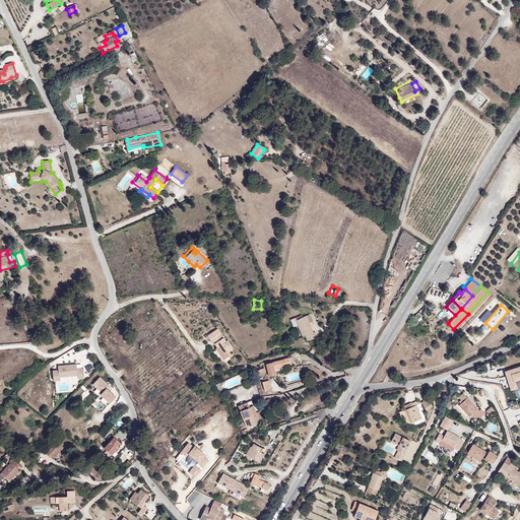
[(443,320),(447,315),(442,311),(438,316),(443,320)]
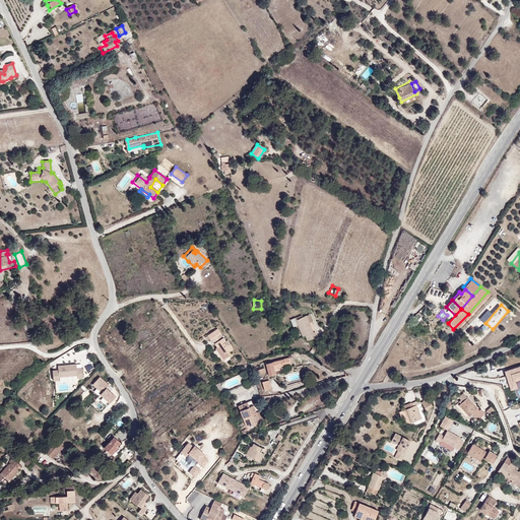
[(311,334),(307,324),(304,317),(294,321),(296,327),(300,339),(303,338),(304,343),(315,338),(313,333),(311,334)]
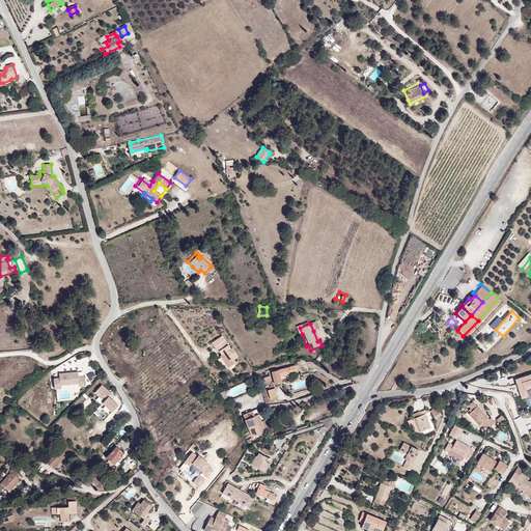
[(302,334),(300,328),(299,326),(294,328),(296,335),(302,334)]
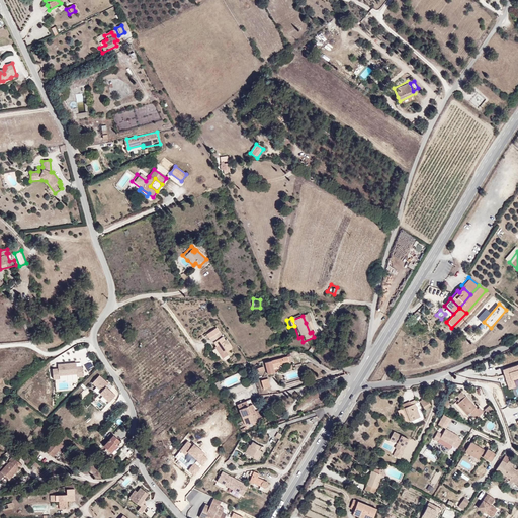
[(487,332),(490,327),(483,322),(480,327),(487,332)]
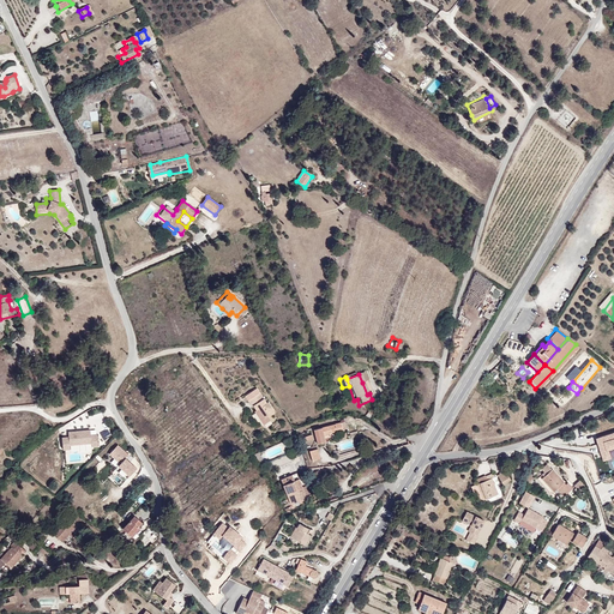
[(268,420),(277,413),(271,403),(269,404),(265,401),(262,395),(250,402),(253,408),(254,408),(258,413),(262,410),(268,420)]
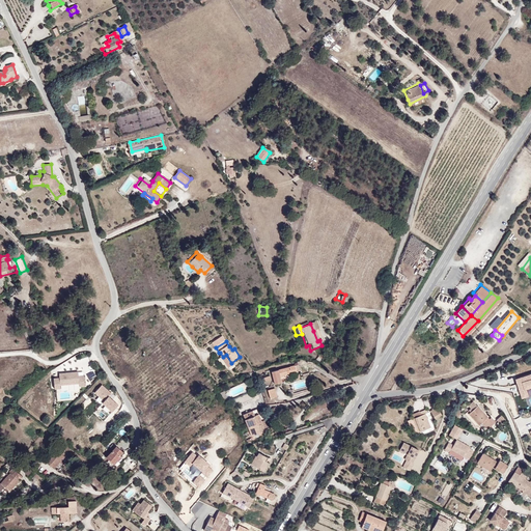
[(316,364),(324,356),(320,353),(312,361),(316,364)]
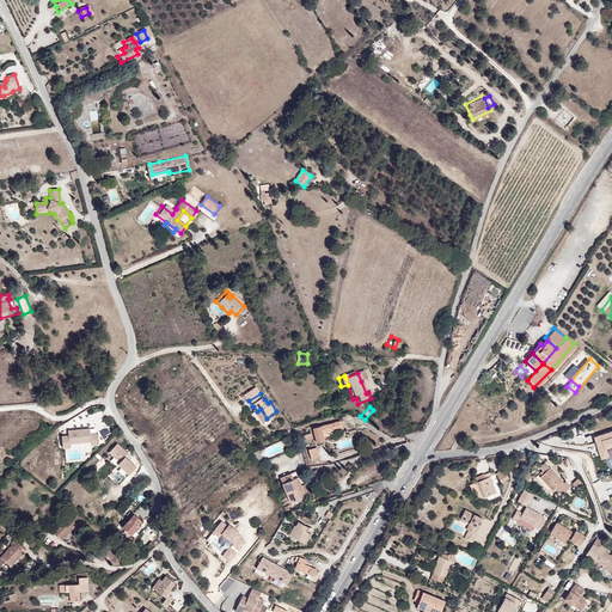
[(267,418),(261,409),(257,411),(263,421),(267,418)]
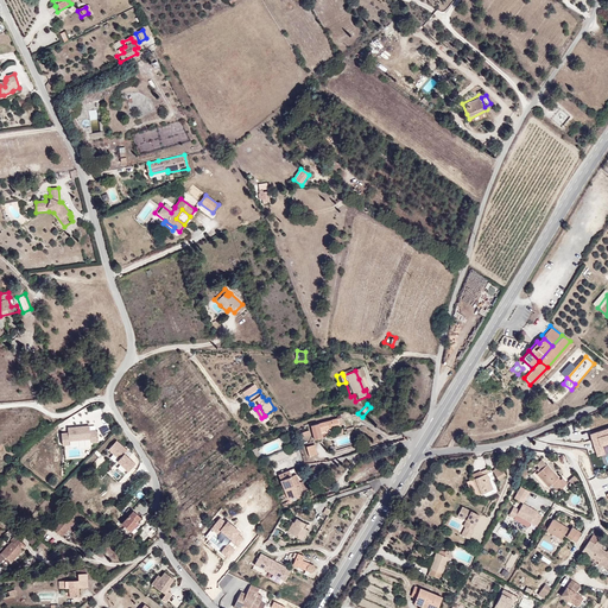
[(320,428),(324,425),(324,428),(337,423),(334,415),(308,424),(312,441),(322,436),(320,428)]
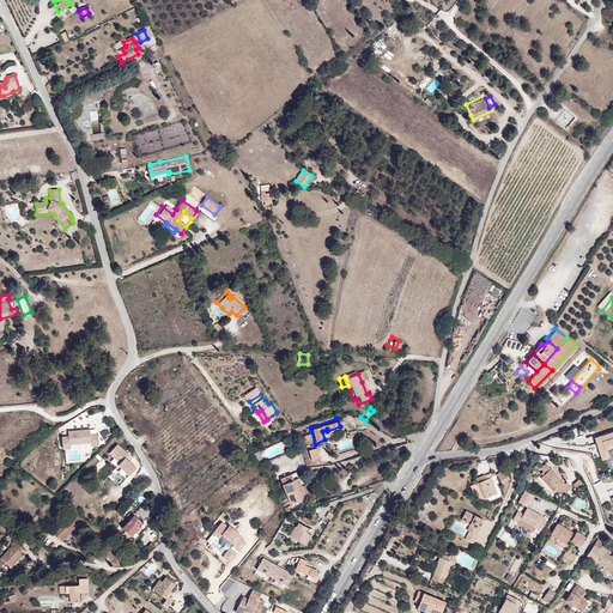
[(62,437),(64,450),(70,450),(70,445),(98,444),(98,434),(91,435),(90,430),(68,431),(68,437),(62,437)]
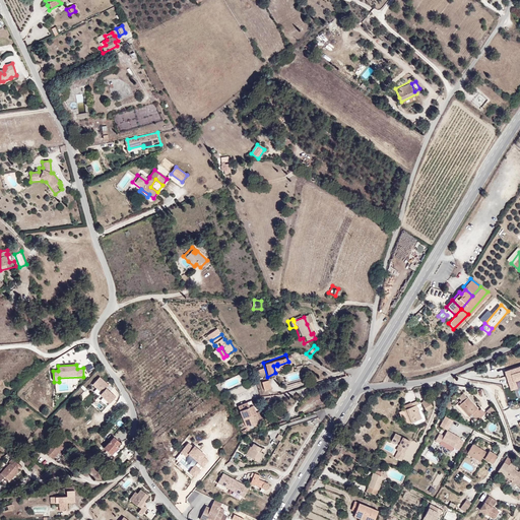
[(99,377),(92,384),(96,388),(93,391),(98,394),(101,391),(102,392),(101,394),(103,396),(101,399),(104,403),(107,400),(110,402),(115,396),(106,388),(109,385),(99,377)]
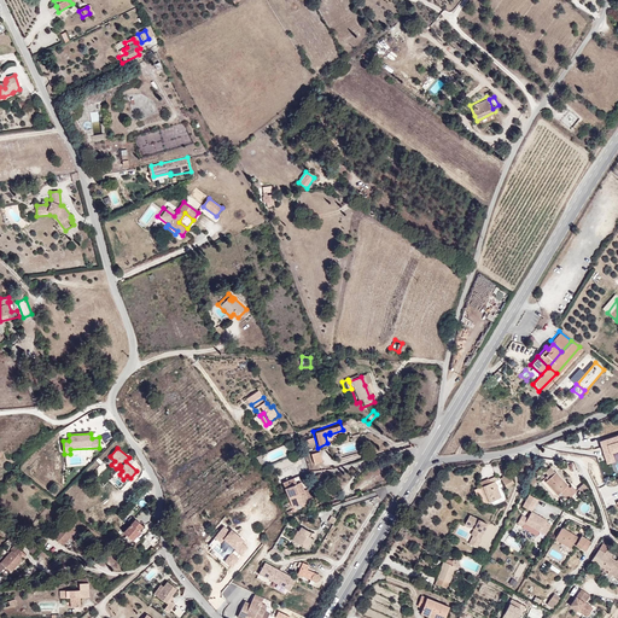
[(596,464),(616,465),(616,460),(617,459),(617,454),(607,454),(607,450),(600,452),(600,460),(596,460),(596,464)]
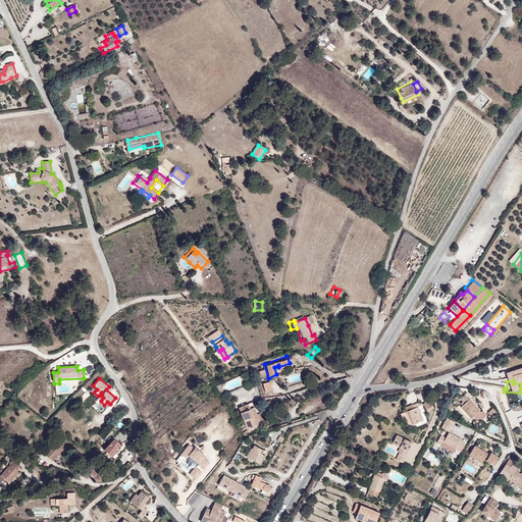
[(271,390),(268,382),(262,384),(265,393),(271,390)]
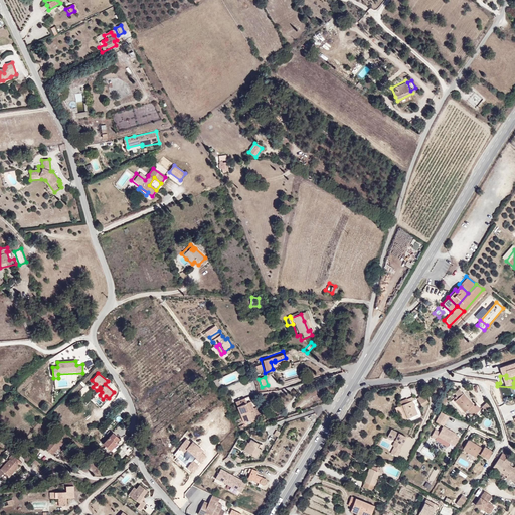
[(224,386),(218,378),(215,379),(221,388),(224,386)]
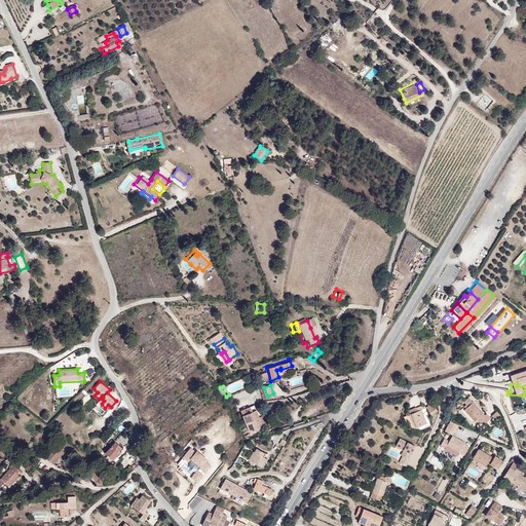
[(246,390),(231,395),(233,401),(247,397),(246,390)]
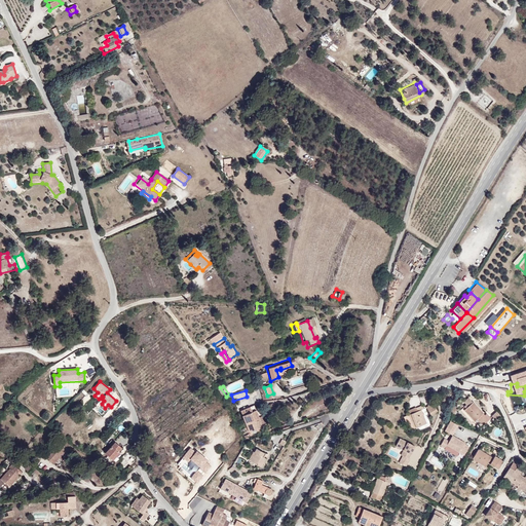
[(465,408),(472,403),(467,398),(463,402),(465,405),(463,406),(465,408)]
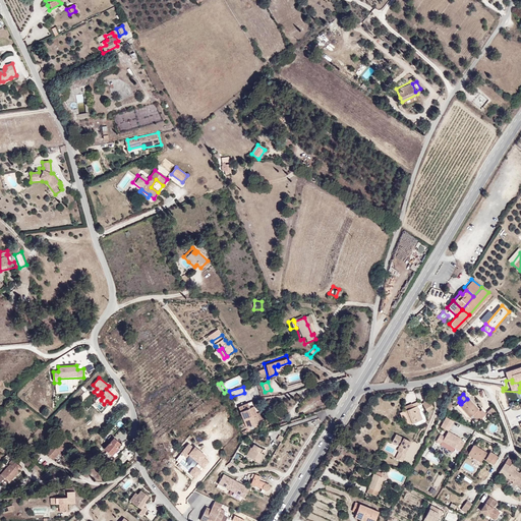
[(479,411),(467,399),(461,404),(459,406),(469,417),(472,415),(477,421),(485,414),(481,410),(479,411)]
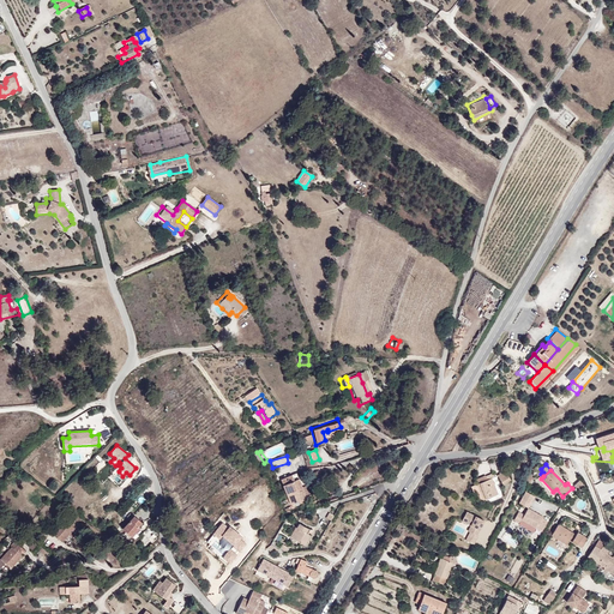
[(302,486),(300,480),(302,477),(299,471),(283,477),(294,505),(308,500),(307,497),(309,495),(305,483),(302,486)]
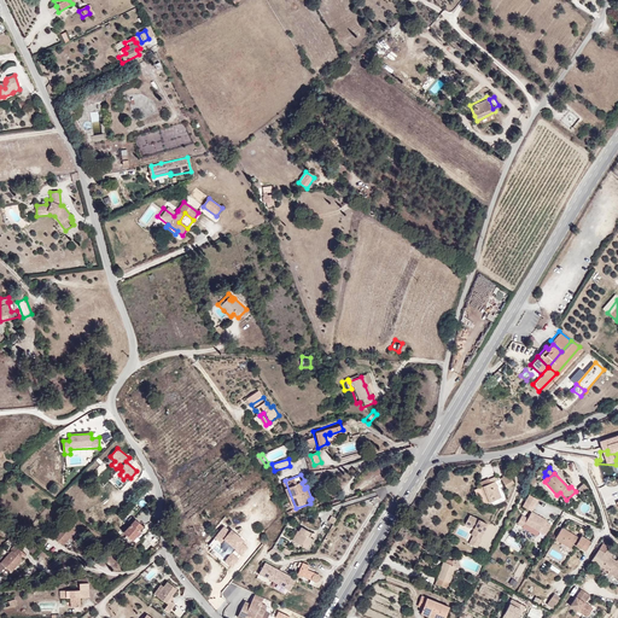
[(512,485),(505,474),(497,479),(503,490),(512,485)]
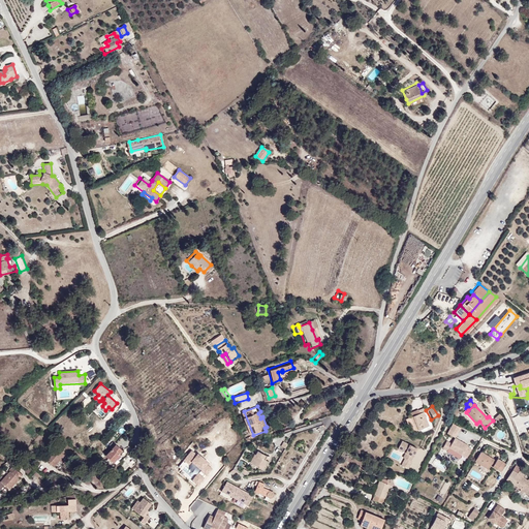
[(428,428),(423,415),(426,413),(424,409),(416,412),(417,415),(409,418),(414,433),(428,428)]
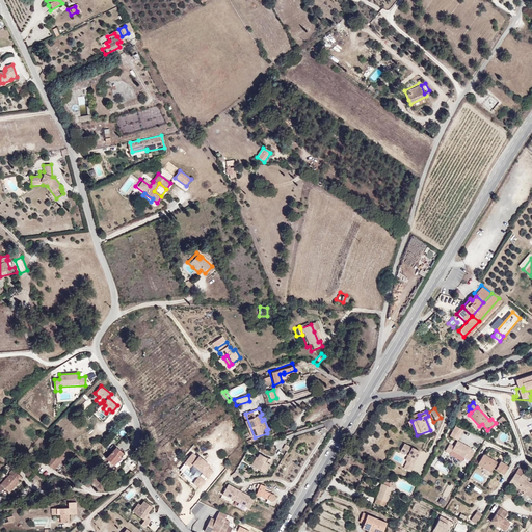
[(506,422),(502,416),(497,420),(501,425),(506,422)]
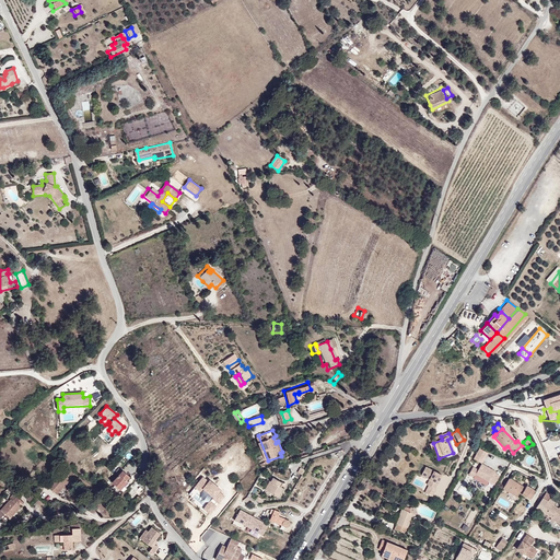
[(434,461),(439,458),(433,443),(428,444),(434,461)]
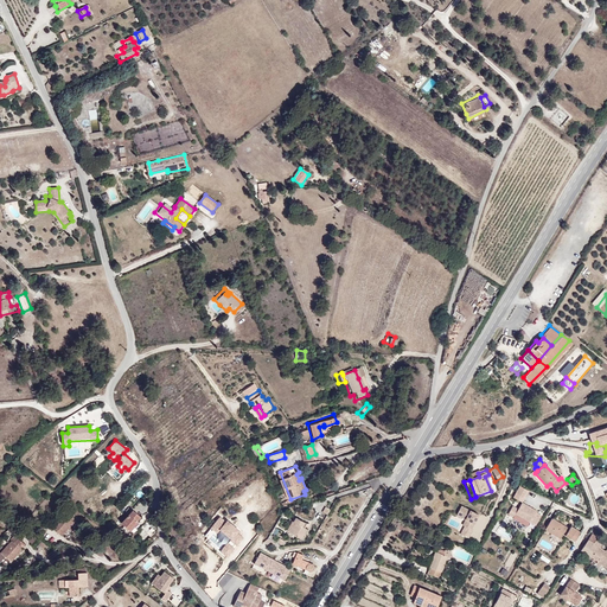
[(518,485),(513,493),(522,498),(526,491),(518,485)]
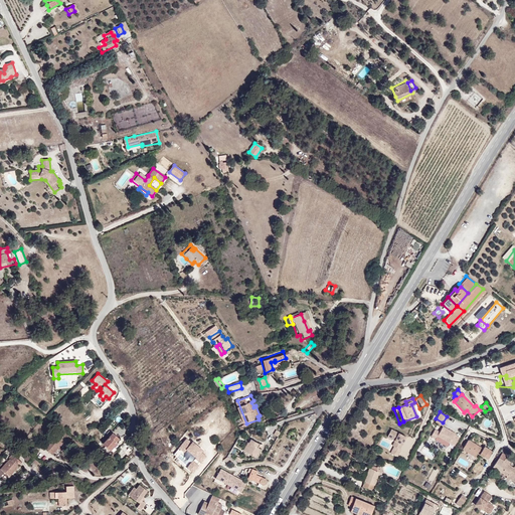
[(453,446),(458,438),(454,435),(454,434),(442,425),(439,432),(434,428),(430,436),(435,439),(436,436),(449,443),(453,446)]
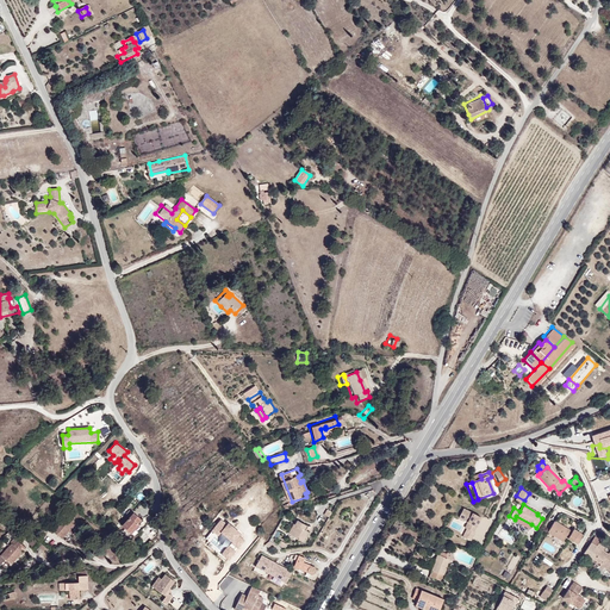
[(199,516),(205,510),(200,505),(195,511),(199,516)]
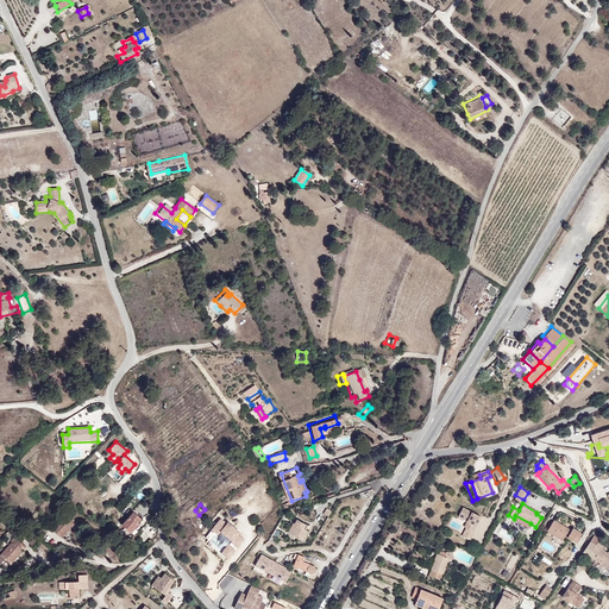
[(478,518),(460,507),(457,514),(465,520),(465,521),(468,522),(460,535),(468,539),(472,532),(471,531),(478,518)]
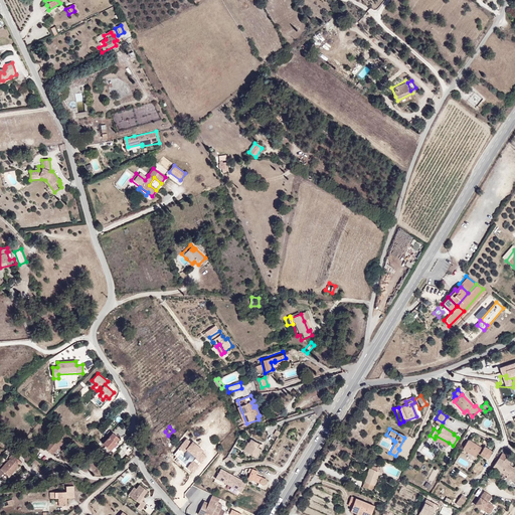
[(117,442),(120,439),(114,433),(113,434),(109,431),(107,434),(110,436),(103,444),(110,449),(116,443),(117,444),(118,443),(117,442)]
